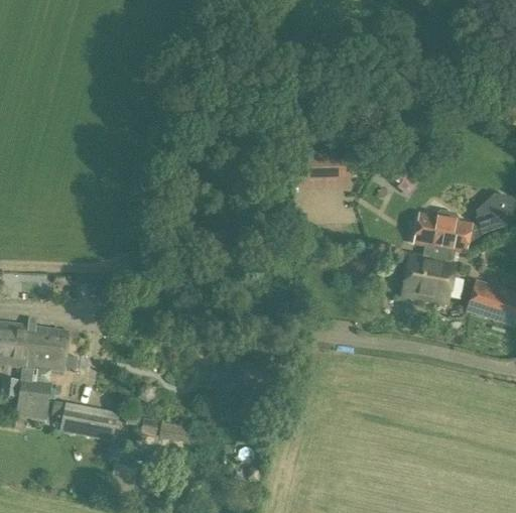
[(398,181),(415,145),(396,136),(379,172),(398,181)]
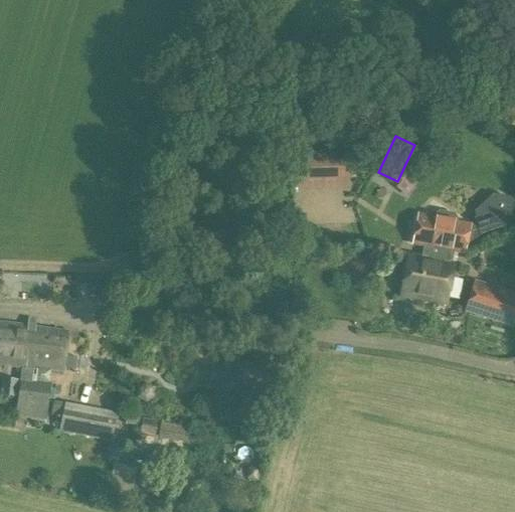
[(304,150),(304,153),(291,153),(292,175),(305,174),(305,178),(340,177),(340,173),(353,173),(352,151),(339,152),(339,149),(304,150)]
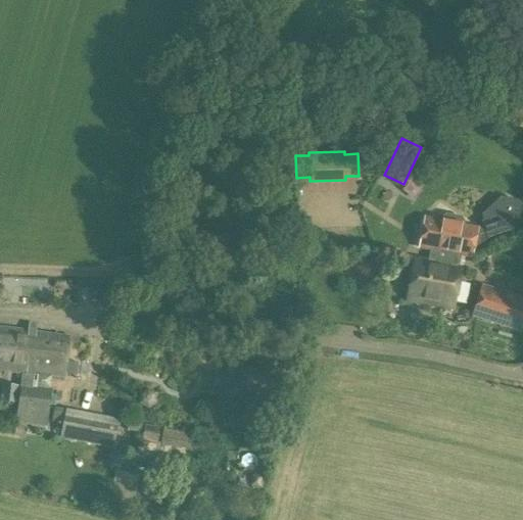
[(459,253),(471,255),(472,247),(488,237),(513,228),(522,203),(522,201),(507,195),(506,198),(501,196),(481,214),(484,225),(476,227),(464,225),(464,220),(462,215),(445,213),(441,216),(440,220),(424,217),(417,248),(430,250),(428,260),(441,263),(443,250),(459,253)]
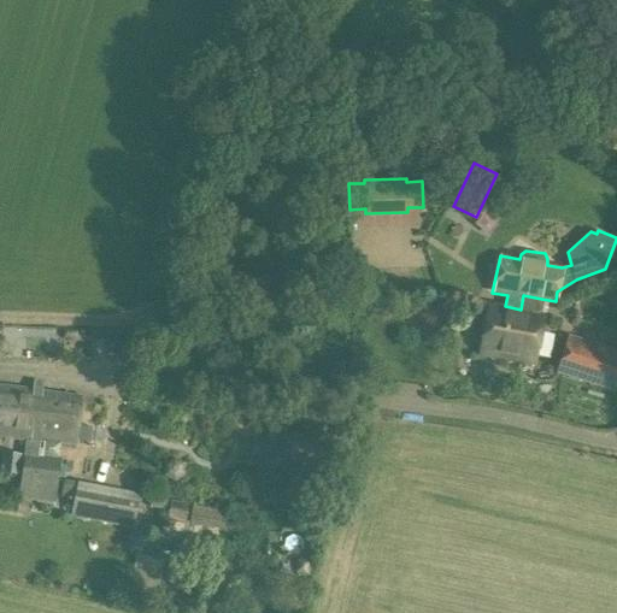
[(539,312),(541,299),(523,295),(521,310),(505,306),(491,304),(481,348),(534,359),(544,312),(539,312)]
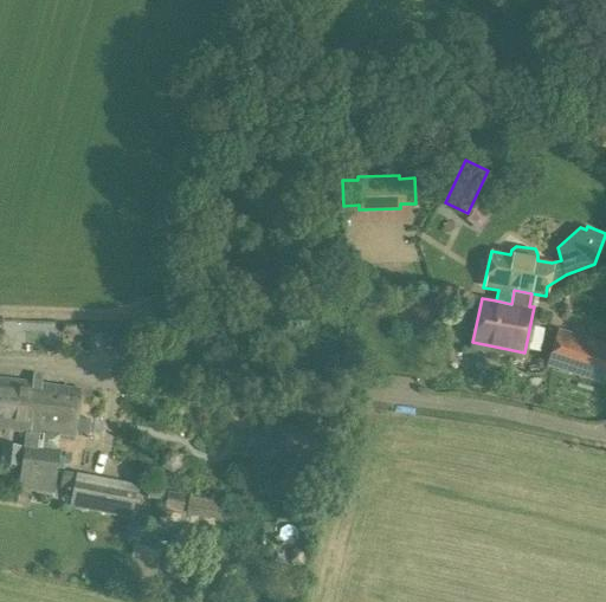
[(605,383),(605,343),(558,329),(546,364),(605,383)]
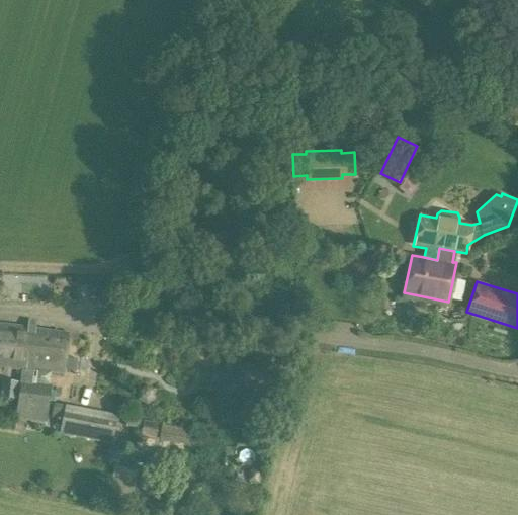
[(64,370),(69,331),(0,321),(0,363),(25,367),(25,365),(49,368),(64,370)]
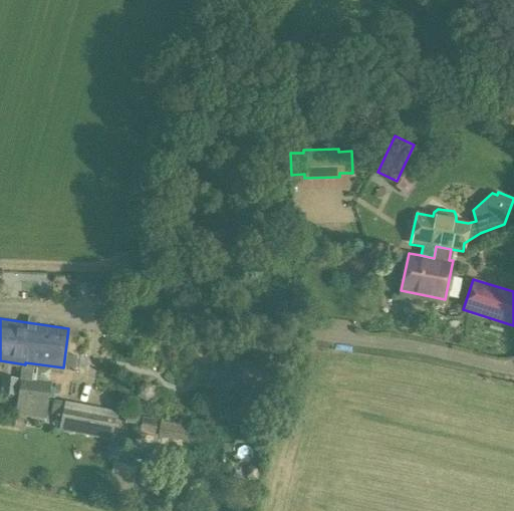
[(244,386),(272,374),(263,349),(256,352),(257,356),(236,364),(244,386)]
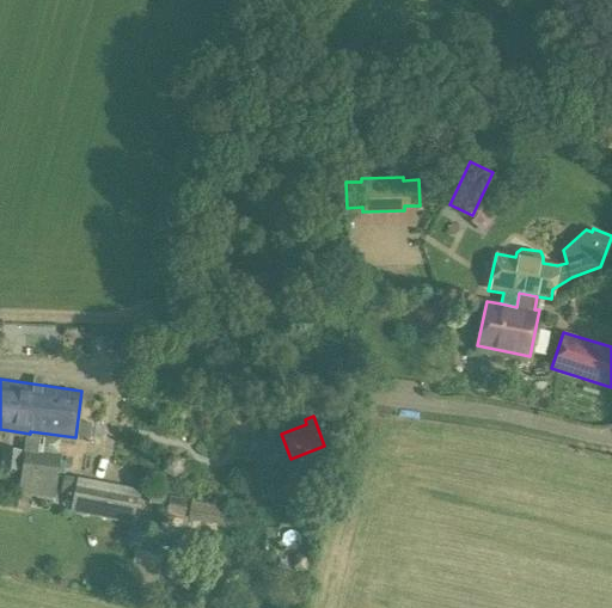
[(19,470),(20,449),(4,447),(1,467),(19,470)]
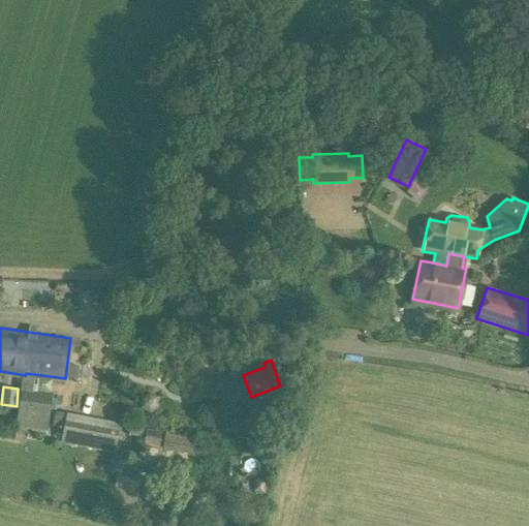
[(21,388),(18,414),(17,426),(49,430),(50,418),(53,392),(21,388)]
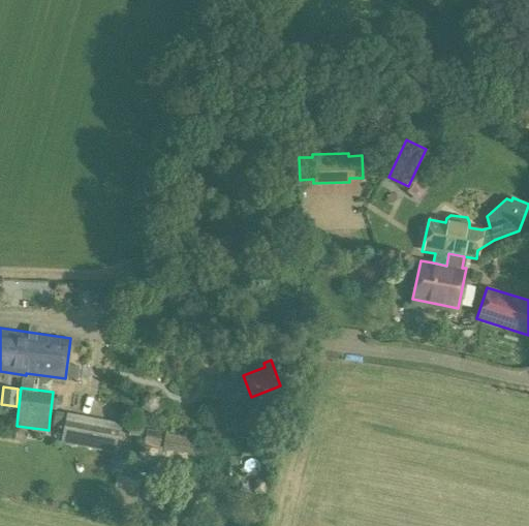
[(149,391),(141,397),(141,406),(150,412),(158,407),(159,397),(149,391)]
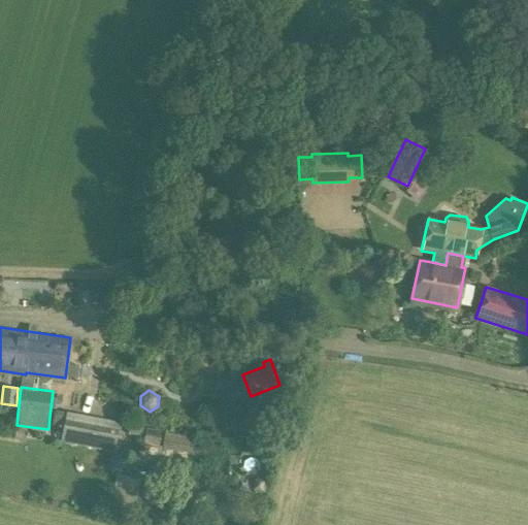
[(66,413),(56,411),(53,424),(63,426),(60,440),(113,451),(120,421),(67,411),(66,413)]
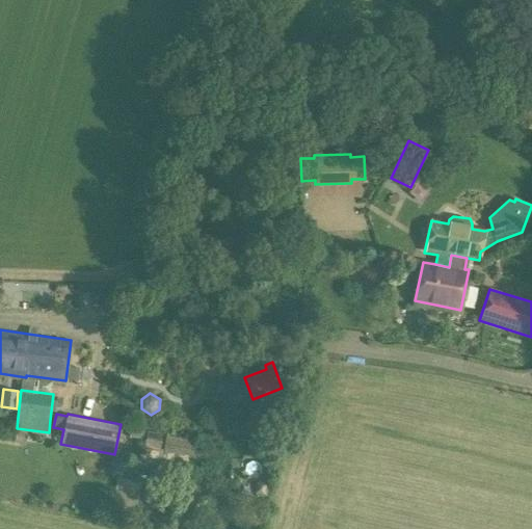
[(161,433),(148,430),(144,447),(159,450),(161,439),(160,439),(161,433)]
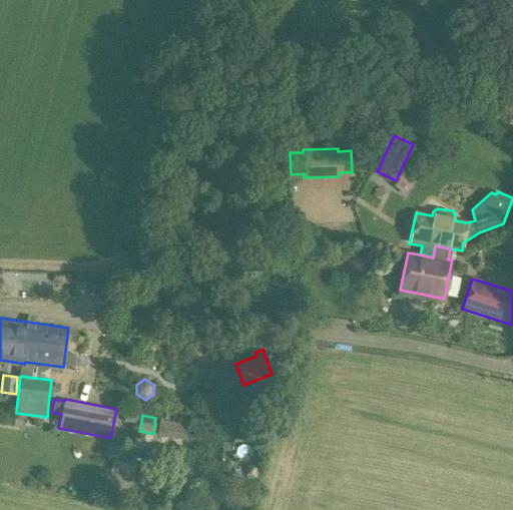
[(155,423),(153,434),(184,439),(186,428),(155,423)]
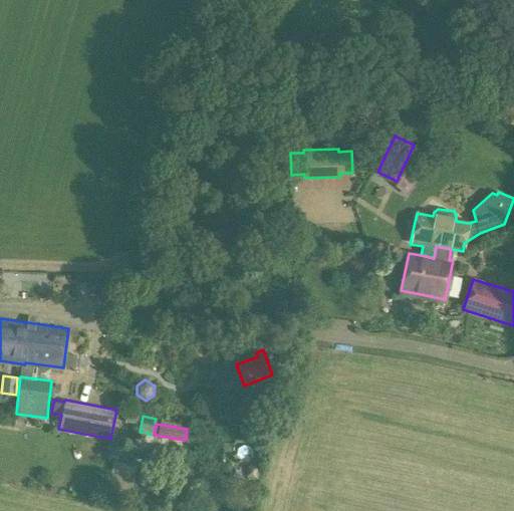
[(117,459),(121,444),(112,442),(109,457),(117,459)]
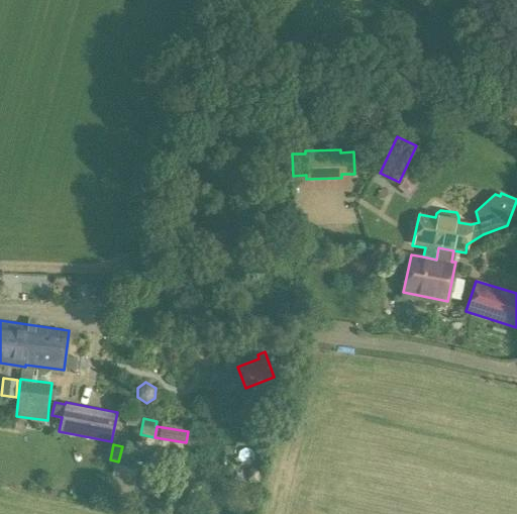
[(261,481),(263,472),(257,471),(257,469),(249,468),(249,470),(247,469),(245,479),(247,479),(247,480),(255,482),(255,481),(261,481)]
